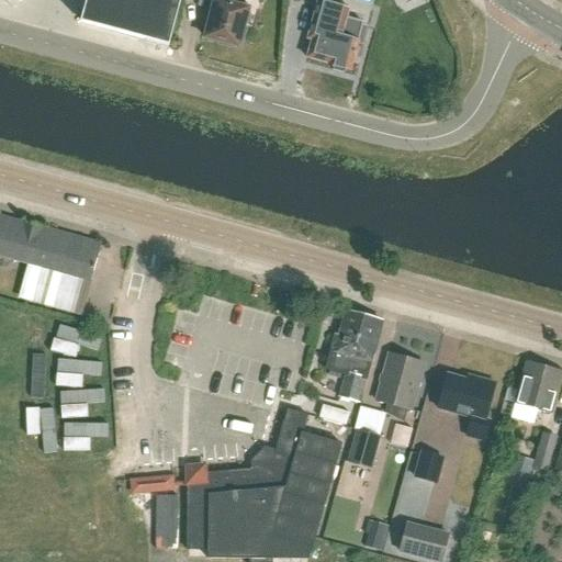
[(15,0),(20,1),(20,0),(86,0),(81,22),(168,46),(180,0),(15,0)]
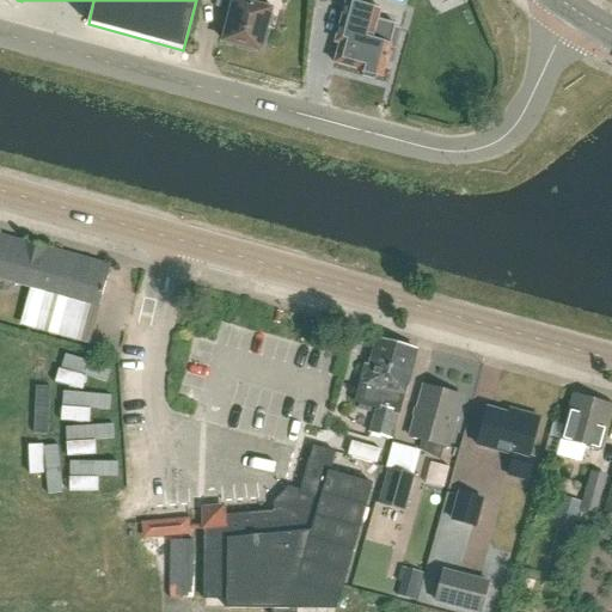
[(265,41),(268,30),(265,30),(270,10),(263,7),(264,0),(227,0),(221,28),(226,29),(222,41),(238,46),(237,49),(251,53),(255,51),(259,50),(261,49),(262,47),(264,44),(265,41)]
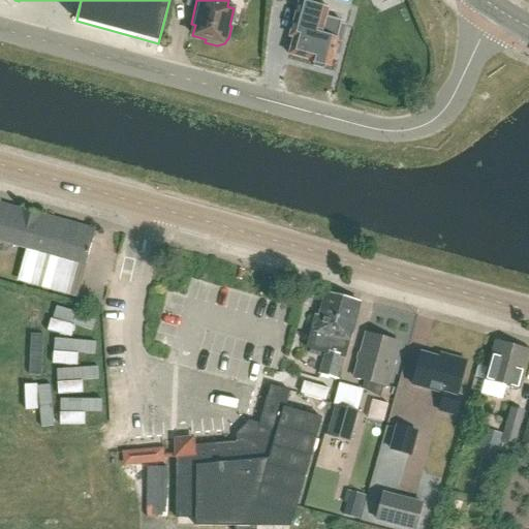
[(341,41),(345,26),(341,25),(342,21),(327,17),(329,8),(307,2),(307,0),(299,0),(289,36),(293,37),(288,55),(308,60),(309,61),(330,66),(337,40),(341,41)]
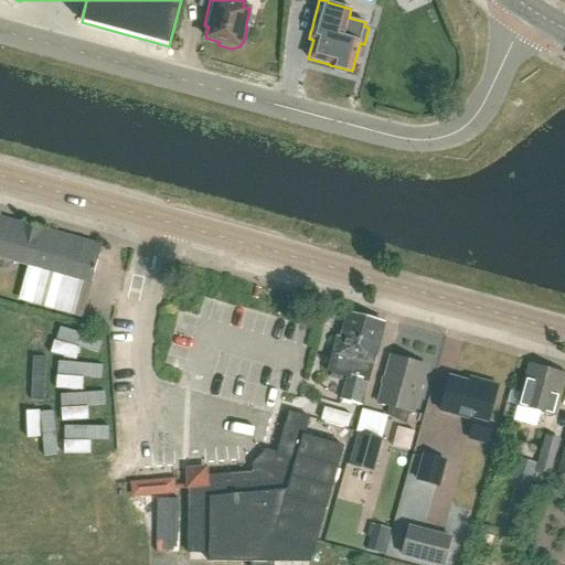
[(82,317),(92,284),(102,246),(43,231),(43,230),(23,224),(22,225),(0,219),(0,258),(30,266),(25,281),(32,283),(28,302),(82,317)]
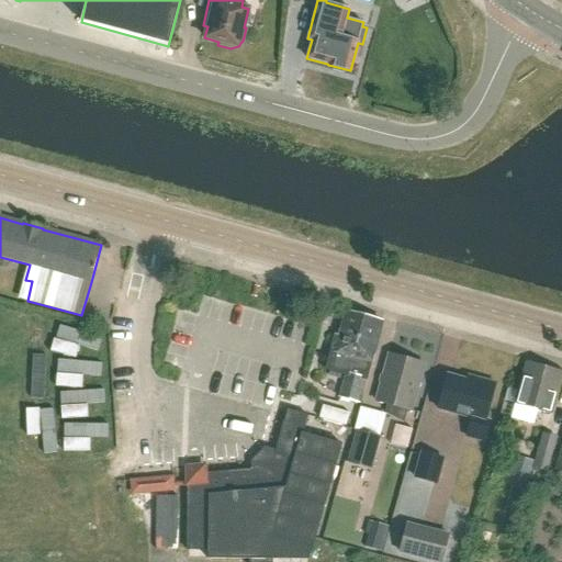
[(361,316),(346,312),(338,336),(335,335),(326,369),(346,374),(361,316)]
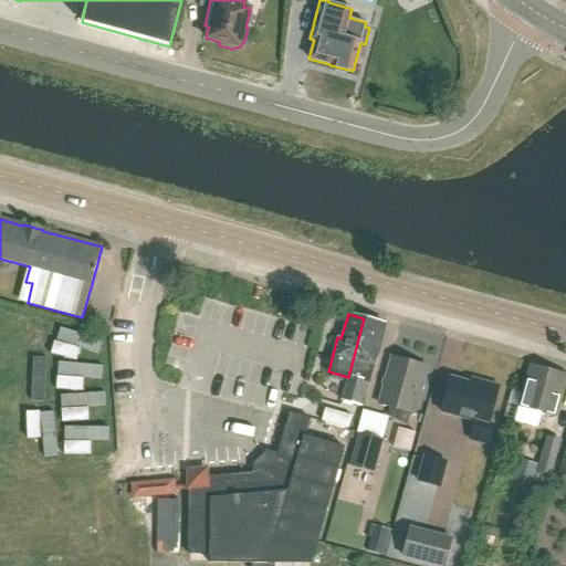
[(374,366),(386,325),(364,318),(348,377),(342,400),(360,406),(367,381),(368,381),(374,365),(374,366)]
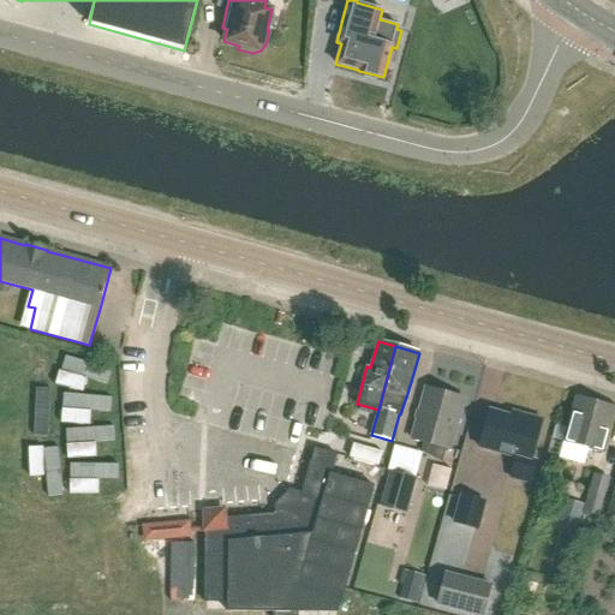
[(446,464),(451,449),(464,399),(425,389),(412,440),(428,443),(425,453),(446,464)]
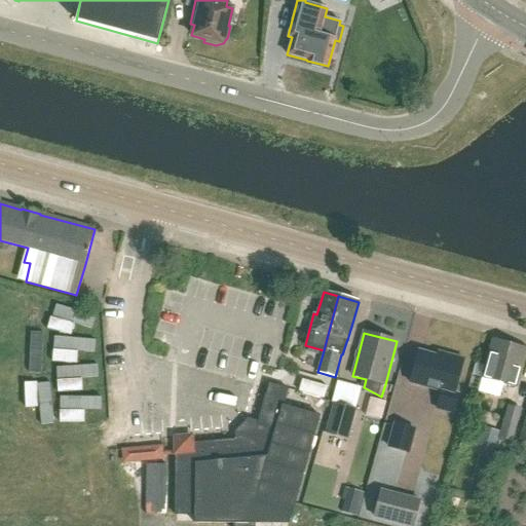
[(517,387),(525,353),(525,349),(492,340),(477,391),(497,397),(500,383),(517,387)]
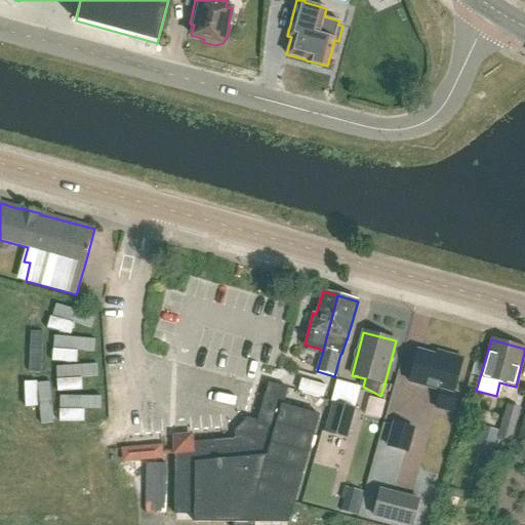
[(457,394),(453,393),(462,359),(444,354),(443,358),(418,351),(409,382),(441,391),(436,408),(452,412),(457,394)]
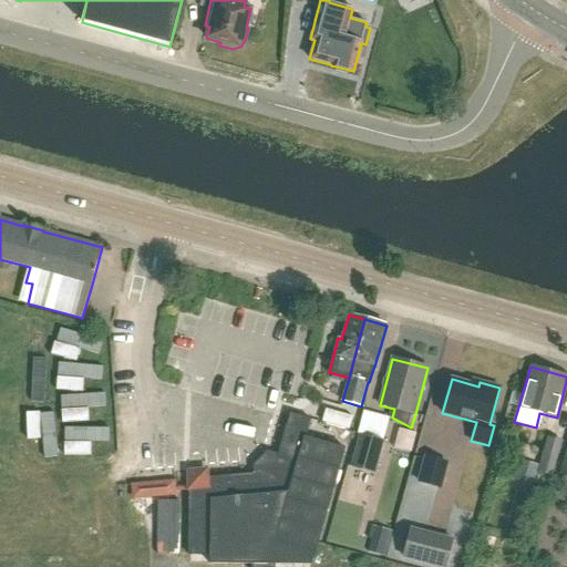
[(353,418),(327,411),(323,423),(349,431),(353,418)]
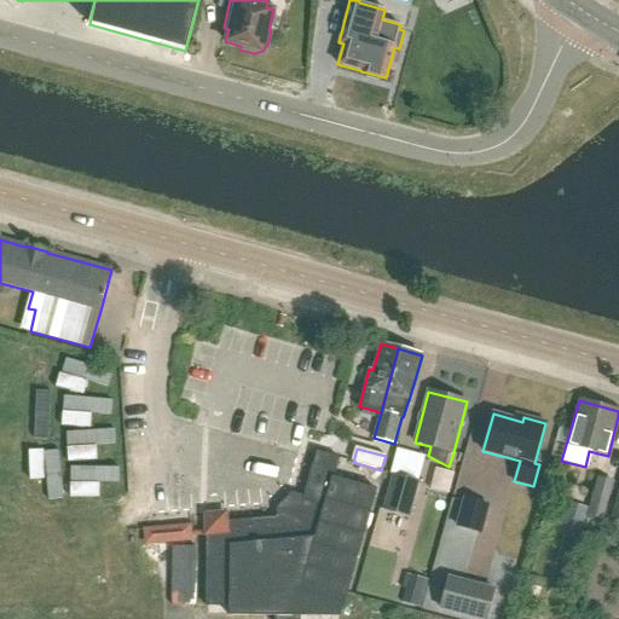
[(340,617),(346,595),(375,490),(333,478),(339,458),(337,458),(316,452),(304,498),(293,496),(278,510),(279,518),(206,524),(206,606),(229,606),(229,615),(275,617),(275,618),(300,618),(300,617),(340,617)]
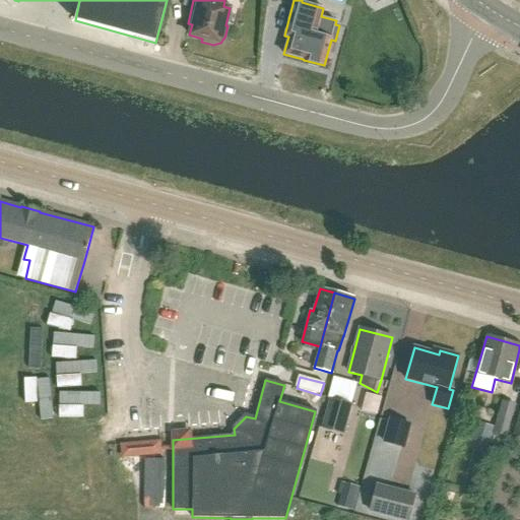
[(367,393),(362,410),(376,414),(381,397),(367,393)]
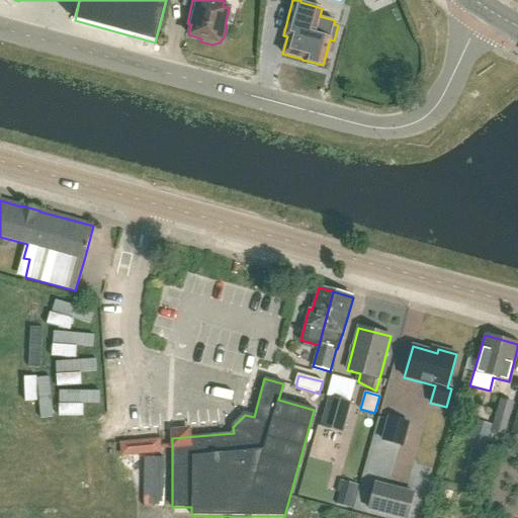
[(350,403),(329,398),(321,427),(343,432),(350,403)]
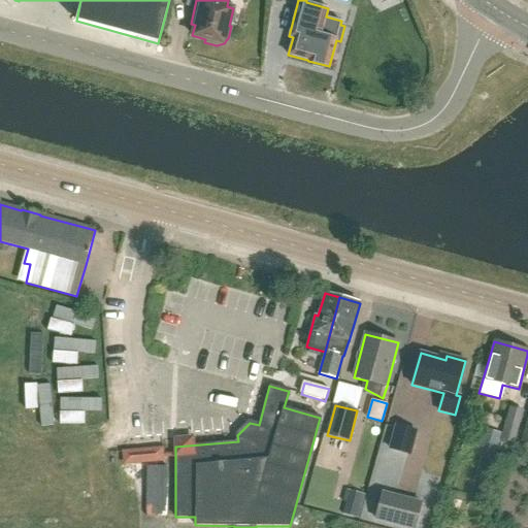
[(516,442),(525,410),(512,407),(502,439),(516,442)]
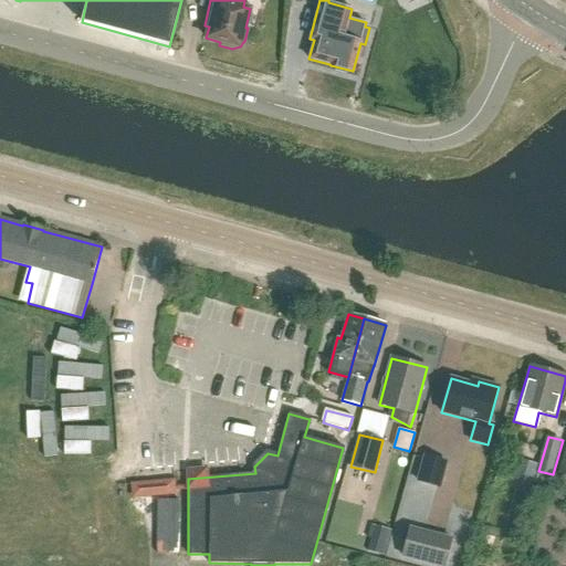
[(418,481),(439,488),(447,462),(425,457),(418,481)]
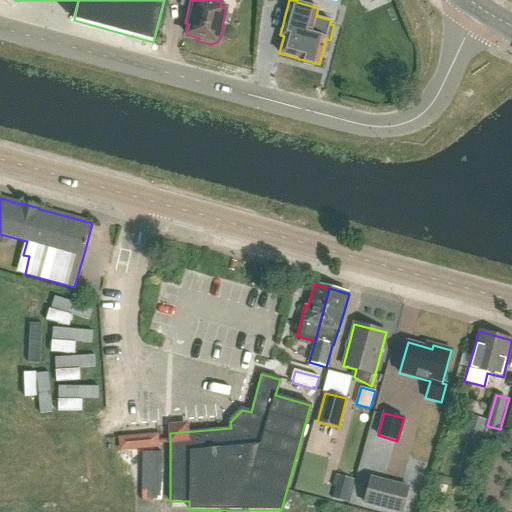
[(470,416),(465,432),(483,437),(488,421),(470,416)]
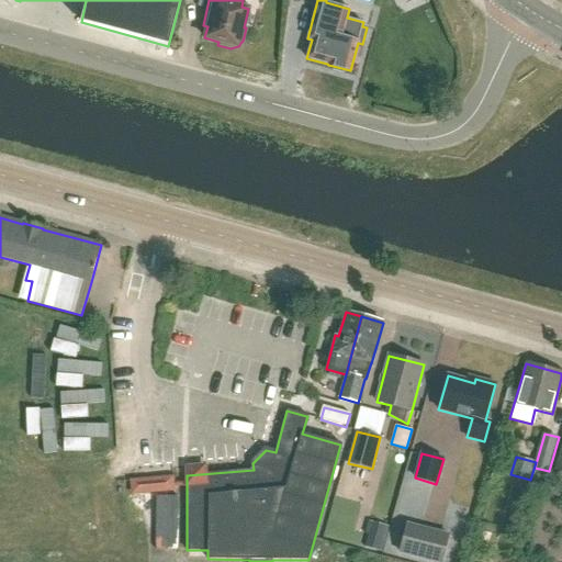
[(133,495),(178,492),(176,475),(132,479),(133,495)]
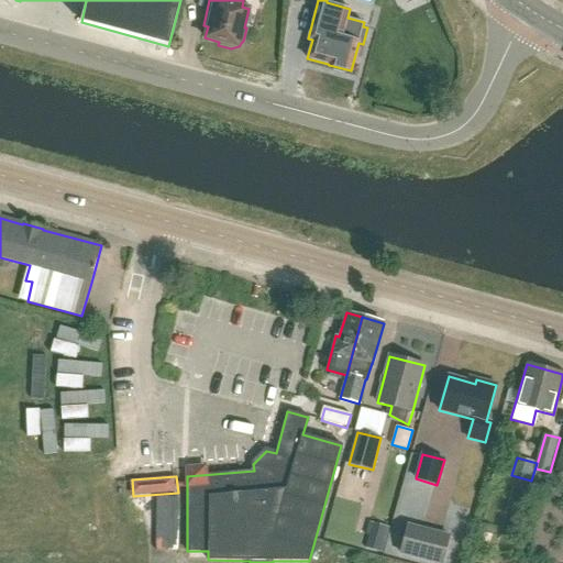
[(156,551),(177,551),(178,498),(157,498),(156,551)]
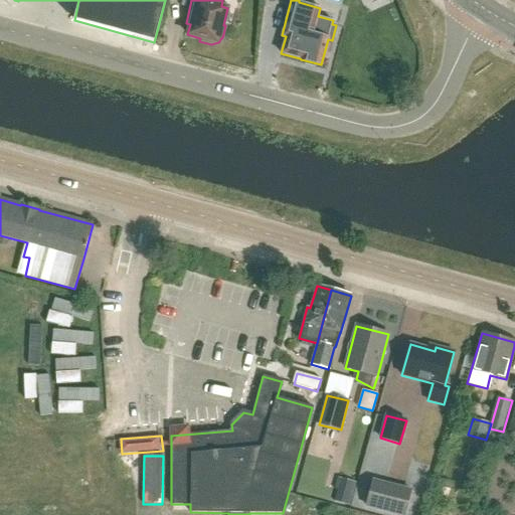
[(367,507),(400,514),(407,514),(414,489),(374,479),(367,507)]
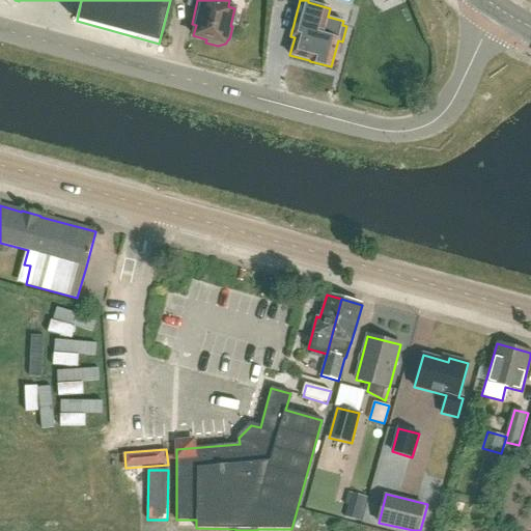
[(353,495),(346,518),(361,522),(367,499),(353,495)]
